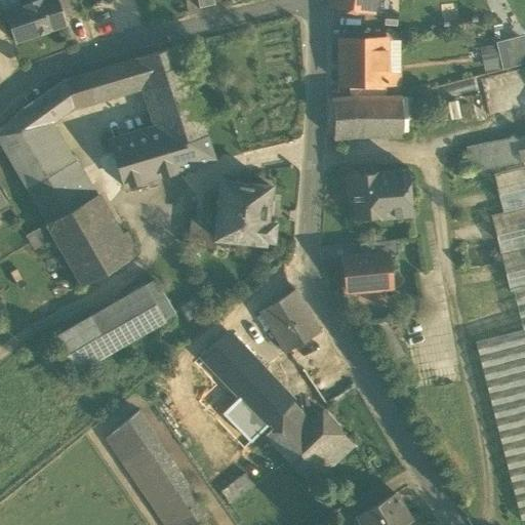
[(19,0),(22,4),(33,36),(67,25),(61,8),(67,6),(64,0),(19,0)]
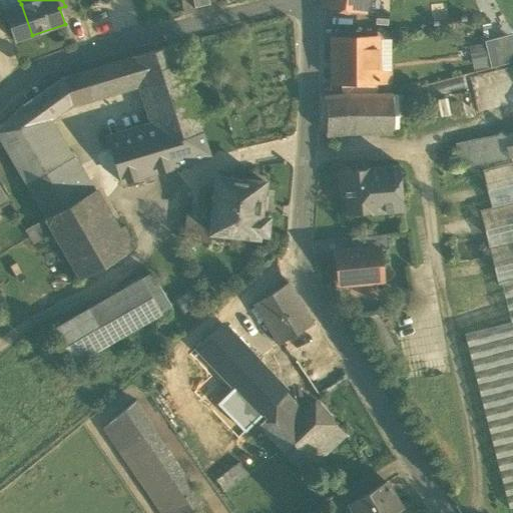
[(321,0),(320,9),(365,16),(367,0),(321,0)]
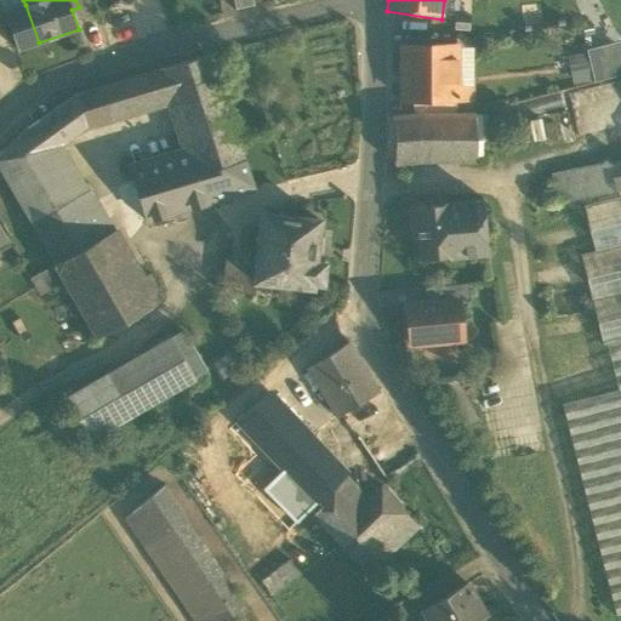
[(17,51),(39,43),(26,5),(4,12),(17,51)]
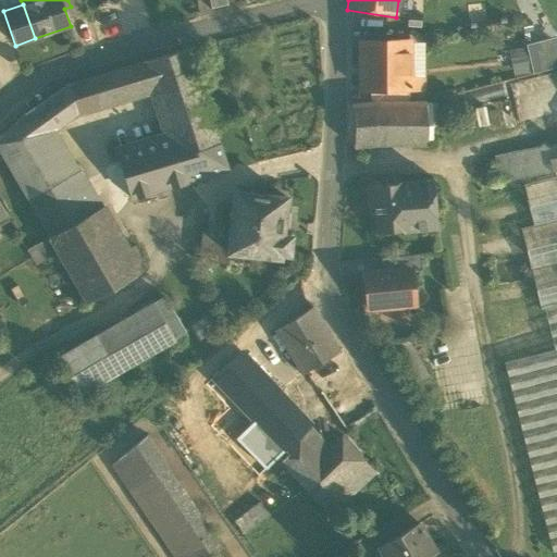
[(525,45),(525,47),(532,72),(532,74),(556,67),(556,44),(555,37),(525,45)]
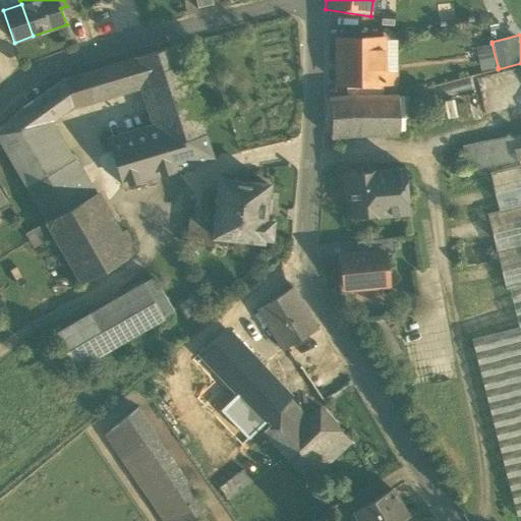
[(337,40),(337,83),(346,83),(382,83),(395,82),(395,72),(382,72),(382,40),(382,39),(337,40)]
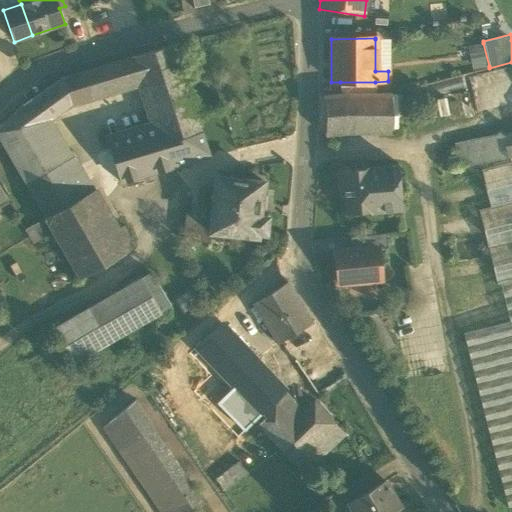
[(387,39),(375,39),(375,71),(388,71),(387,39)]
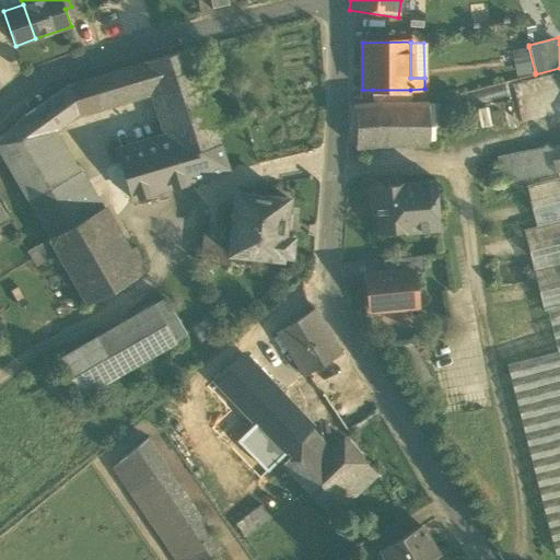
[(516,77),(535,72),(528,47),(511,50),(516,77)]
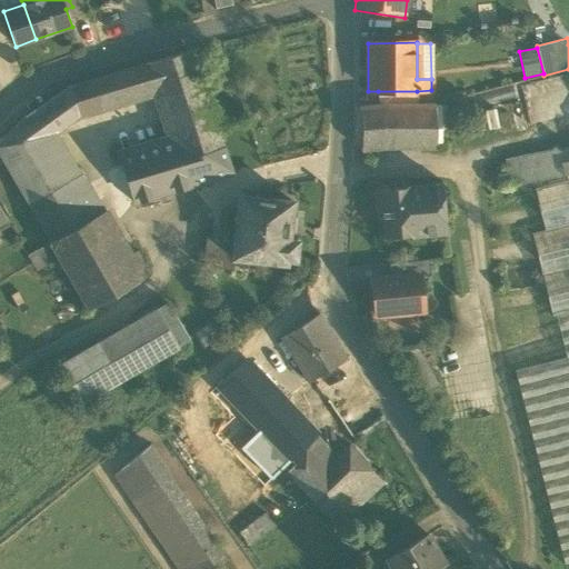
[(161,95),(177,141),(182,160),(222,147),(190,51),(151,62),(161,95)]
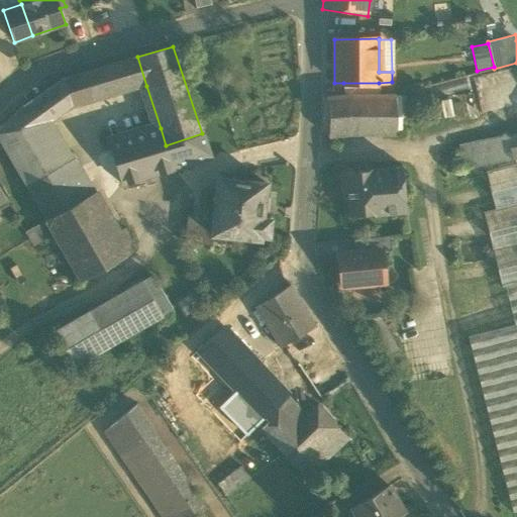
[(137,57),(63,79),(73,106),(74,109),(146,86),(137,57)]
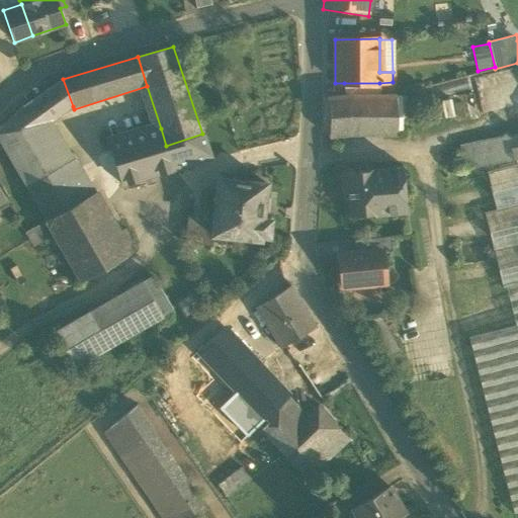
[(20,108),(9,120),(30,139),(51,122),(73,106),(63,79),(20,108)]
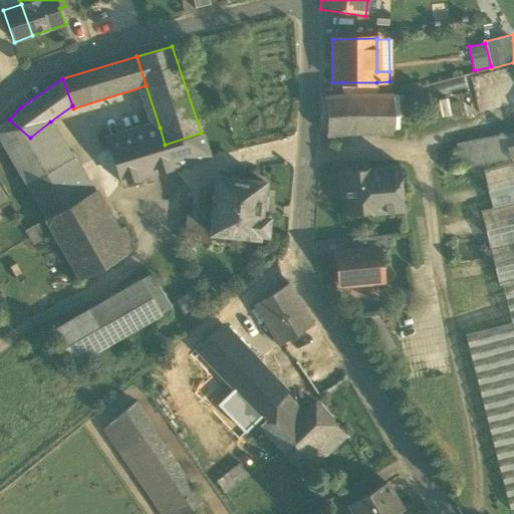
[(341,82),(341,94),(376,93),(376,82),(341,82)]
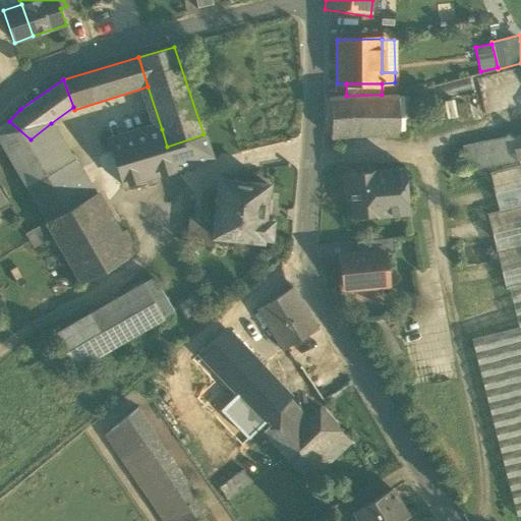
[(330,99),(331,138),(398,136),(397,130),(396,97),(330,99)]
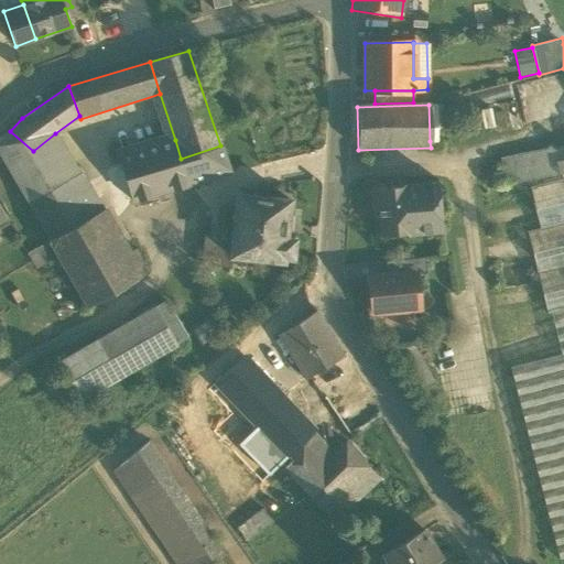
[(0,142),(0,151),(30,203),(79,174),(55,133),(33,151),(10,131),(0,142)]
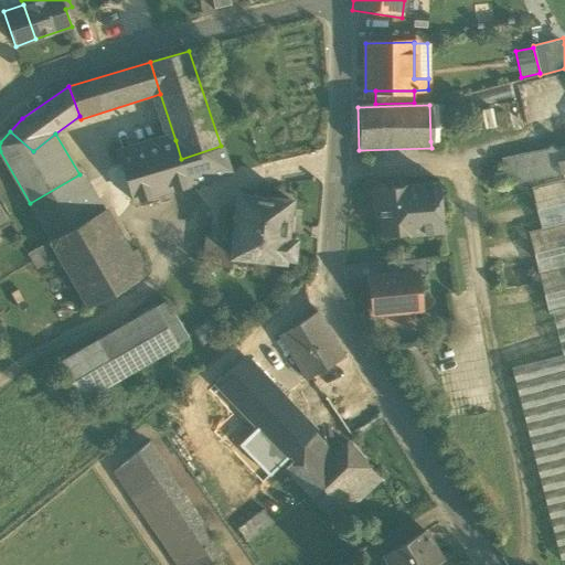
[(230,171),(221,146),(181,159),(176,140),(120,157),(134,201),(183,185),(230,171)]
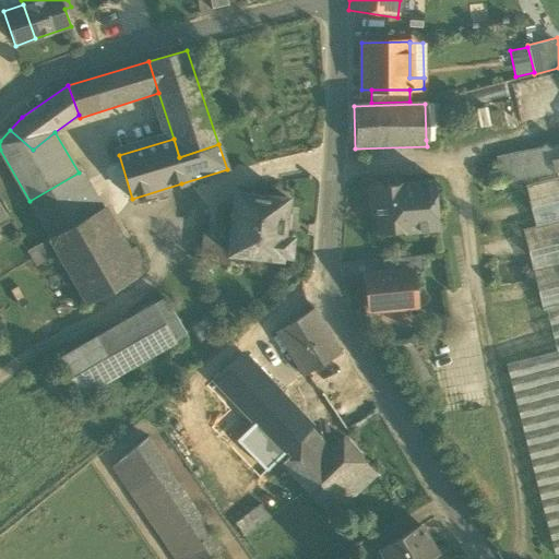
[(490,171),(491,185),(512,180),(558,170),(558,145),(497,158),(498,170),(490,171)]
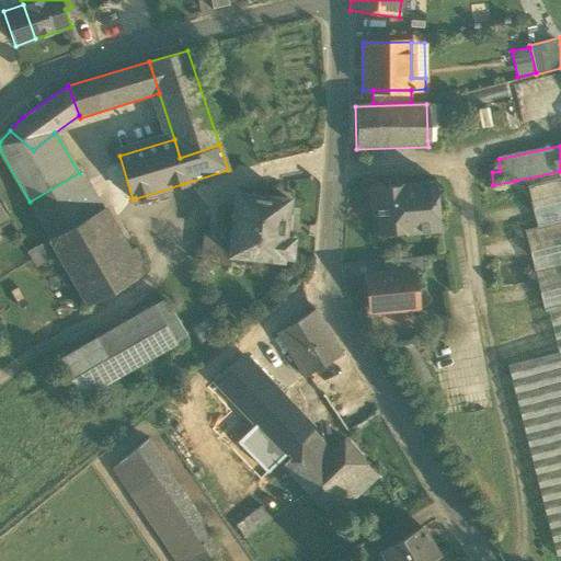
[(99,210),(79,173),(30,202),(49,238),(99,210)]
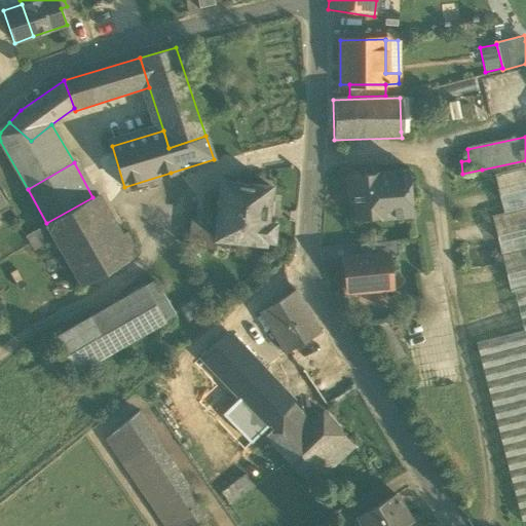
[(514,293),(524,331),(525,330),(525,166),(494,176),(503,214),(492,217),(511,293),(514,293)]
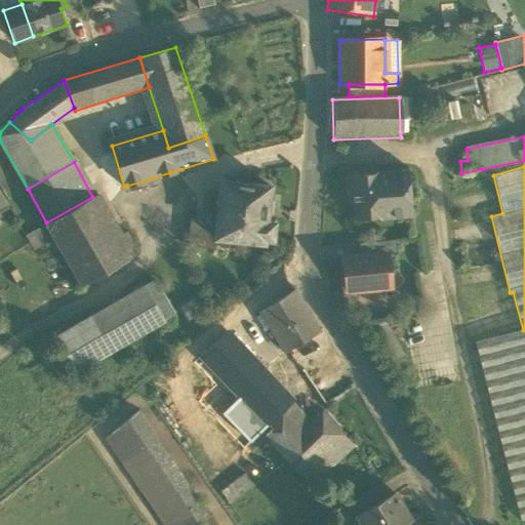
[(407,170),(379,173),(382,217),(411,215),(407,170)]
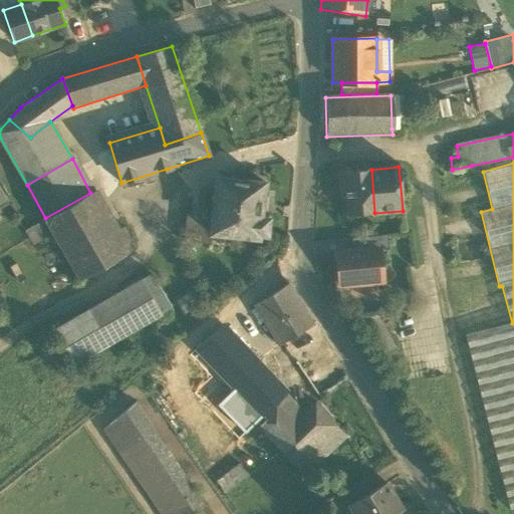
[(348,216),(374,213),(371,170),(338,173),(340,190),(346,190),(348,216)]
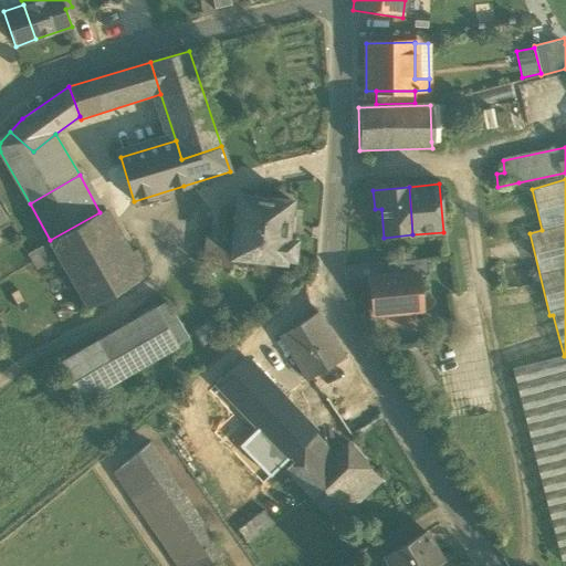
[(233,255),(283,262),(284,258),(294,259),(296,240),(286,239),(290,200),(239,195),(237,210),(223,208),(220,238),(233,239),(232,255),(233,255)]
